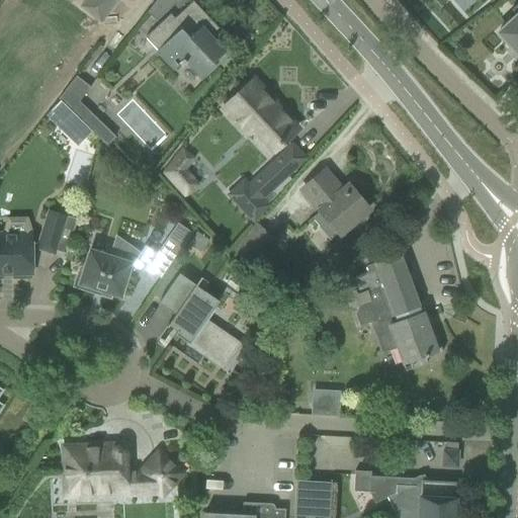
[(87,0),(82,7),(100,21),(116,0),(87,0)]
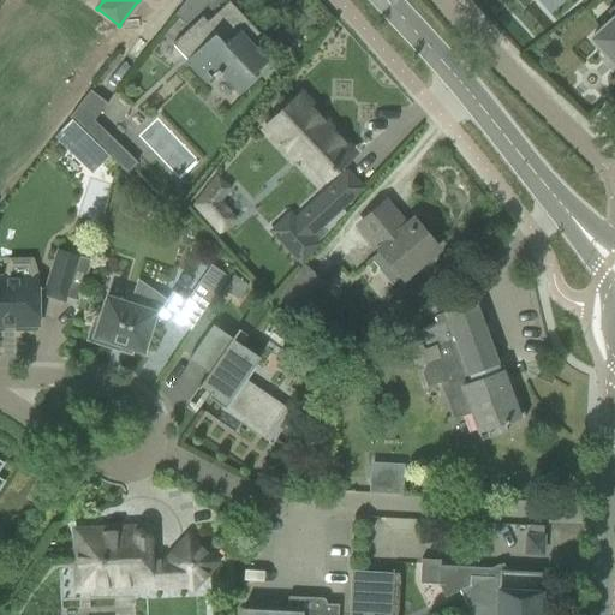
[(210,0),(185,0),(174,16),(184,27),(212,0),(210,0)]
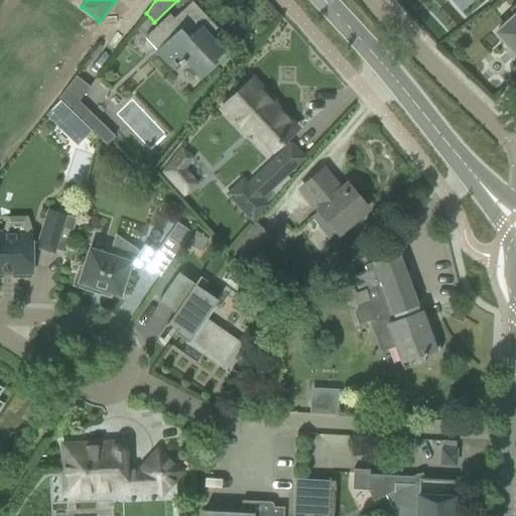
[(191,3),(173,19),(169,16),(145,38),(157,51),(155,52),(172,71),(182,60),(200,80),(215,66),(212,62),(224,51),(210,36),(217,29),(191,3)]
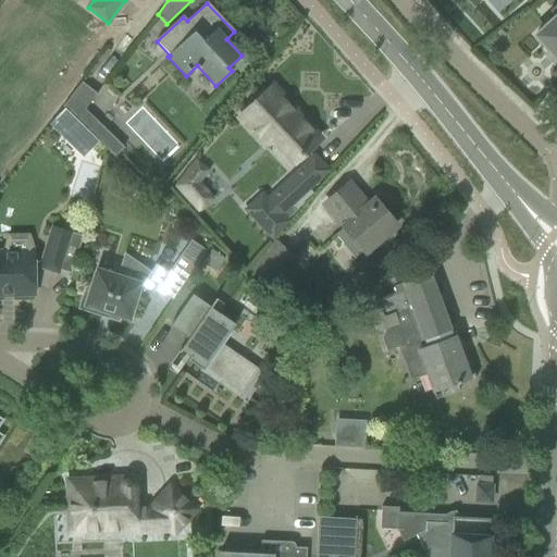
[(556,3),(549,11),(555,17),(554,19),(535,36),(549,51),(548,51),(549,52),(552,51),(556,57),(556,3)]
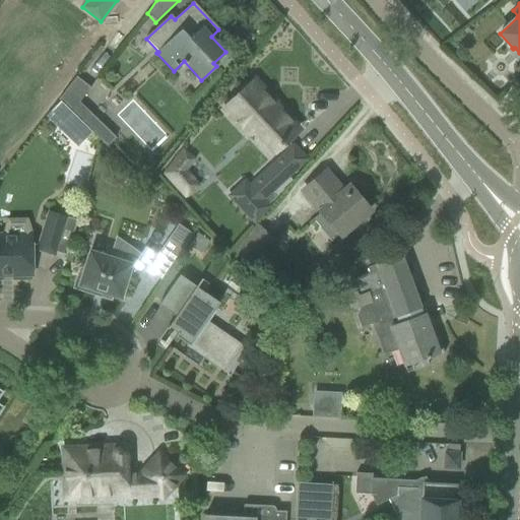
[(90,130),(108,146),(116,138),(79,103),(90,88),(76,78),(59,100),(90,130)]
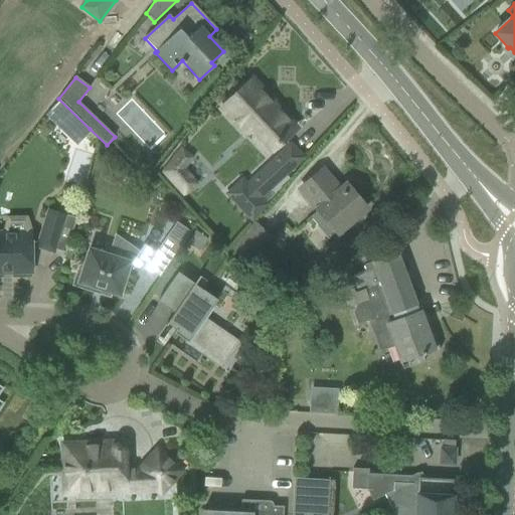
[(249,127),(271,150),(280,141),(295,128),(251,82),(221,111),(242,134),(249,127)]
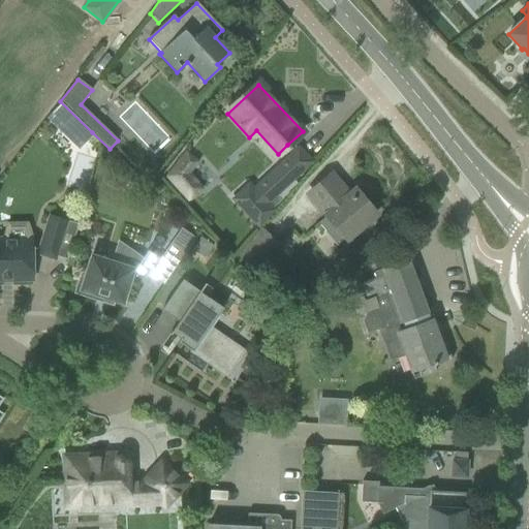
[(60,101),(45,117),(78,147),(92,132),(60,101)]
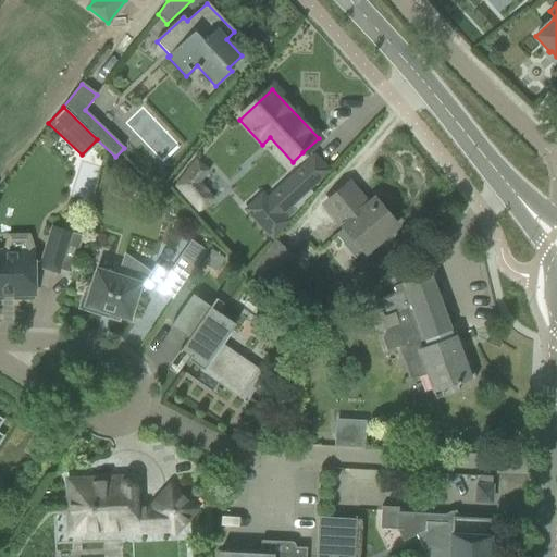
[(91,165),(89,171),(94,178),(100,181),(108,157),(101,155),(97,166),(91,165)]
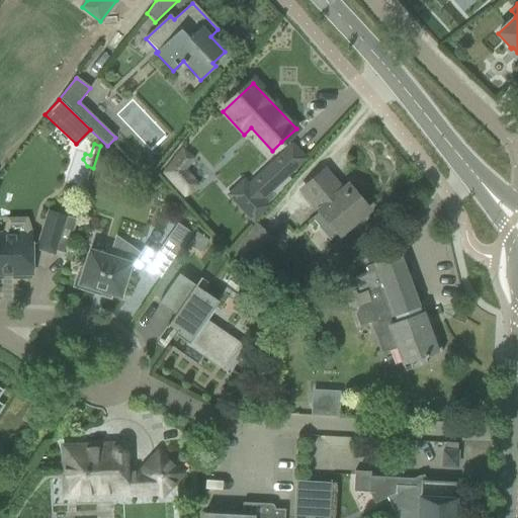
[(268,208),(262,202),(306,161),(300,157),(292,148),(250,186),(244,179),(226,196),(252,224),(268,208)]
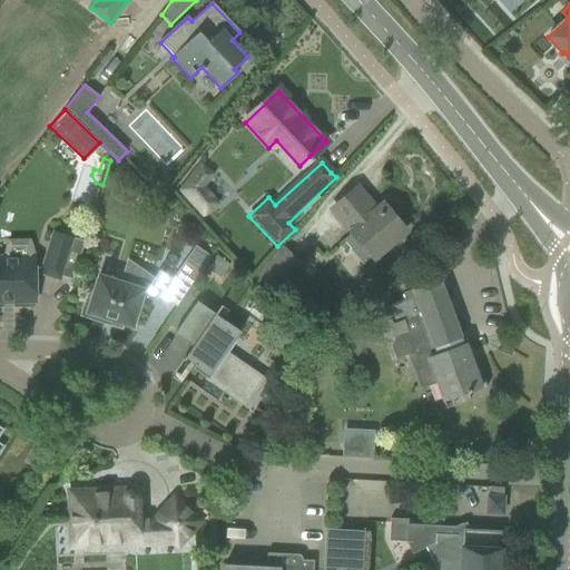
[(199,165),(178,192),(203,218),(217,205),(202,189),(213,176),(199,165)]
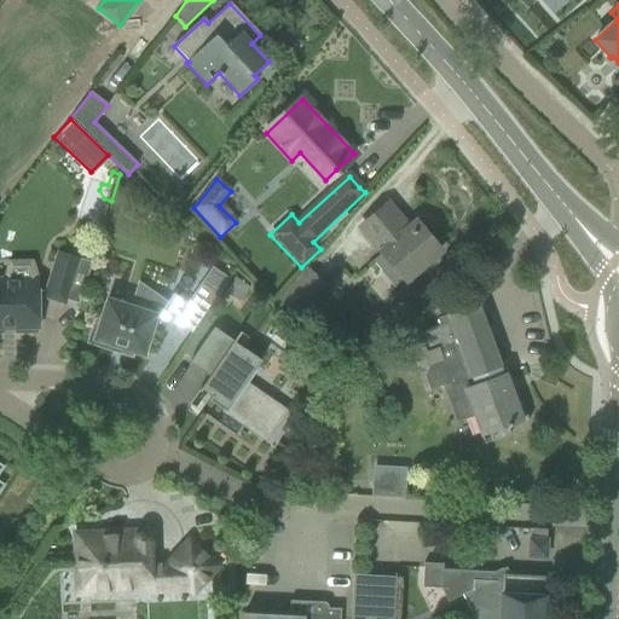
[(386,206),(368,221),(360,227),(381,252),(371,261),(394,288),(439,250),(416,224),(408,231),(386,206)]
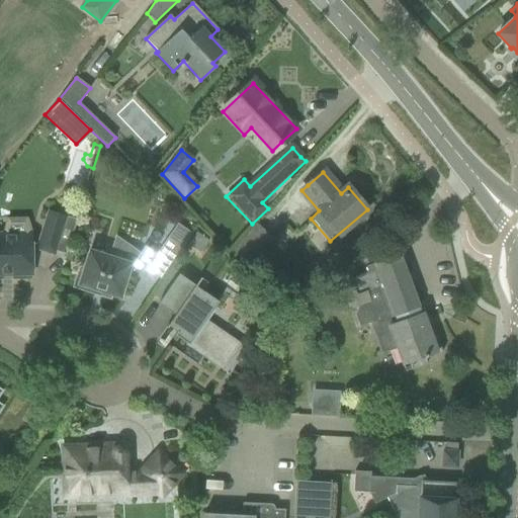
[(49,211),(36,249),(54,254),(55,250),(66,254),(76,220),(49,211)]
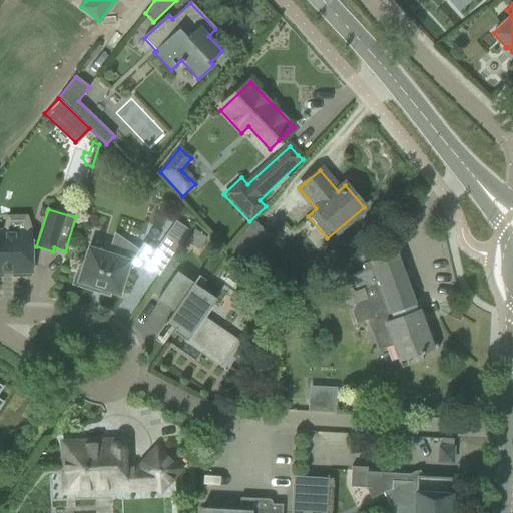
[(31,230),(27,216),(7,216),(3,231),(3,233),(0,232),(0,272),(12,272),(31,272),(31,251),(31,230)]
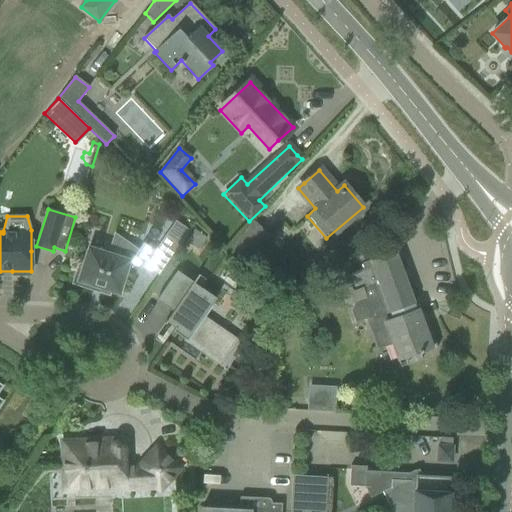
[(157,247),(171,256),(167,262),(168,262),(189,231),(175,221),(157,247)]
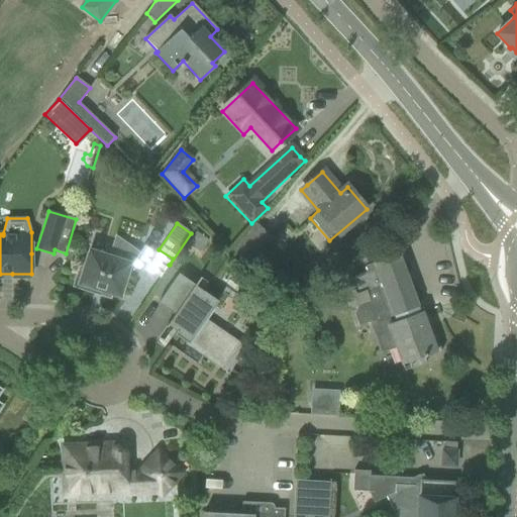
[(254,224),(234,248),(245,259),(267,234),(254,224)]
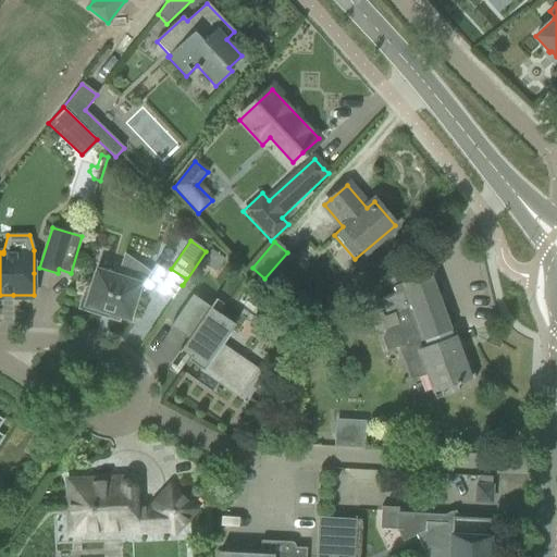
[(210,249),(201,262),(214,271),(223,258),(210,249)]
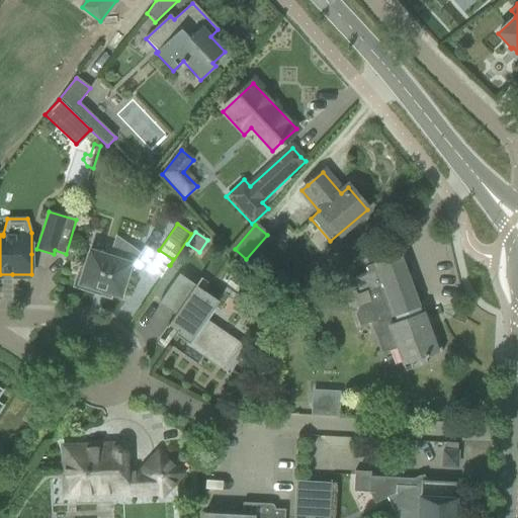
[(80,268),(74,287),(94,293),(94,291),(104,294),(103,296),(109,298),(110,295),(120,298),(128,271),(137,276),(144,266),(148,269),(158,255),(145,246),(139,255),(124,245),(114,259),(109,257),(89,250),(83,269),(80,268)]
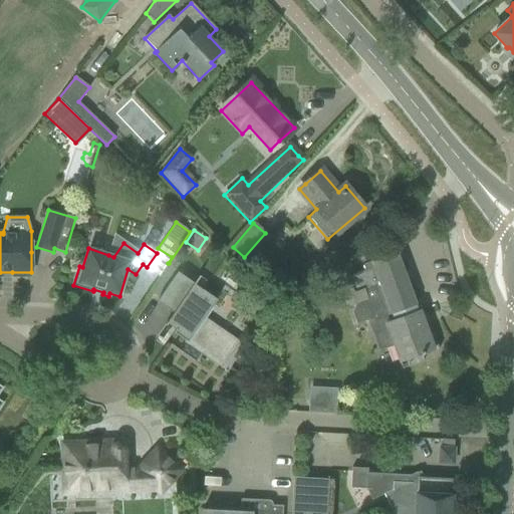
[(397,252),(363,264),(365,270),(346,277),(348,283),(335,289),(341,303),(355,308),(352,313),(357,324),(367,321),(378,351),(394,346),(399,361),(438,347),(426,313),(422,315),(420,312),(421,312),(420,310),(417,312),(414,304),(416,303),(397,252)]
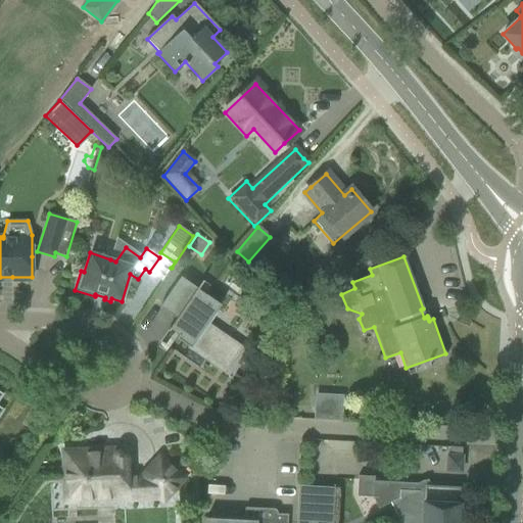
[(180,277),(159,306),(176,319),(168,330),(169,331),(170,329),(178,335),(176,338),(190,348),(192,345),(226,369),(240,348),(206,325),(221,305),(198,289),(203,282),(202,281),(197,289),(180,277)]
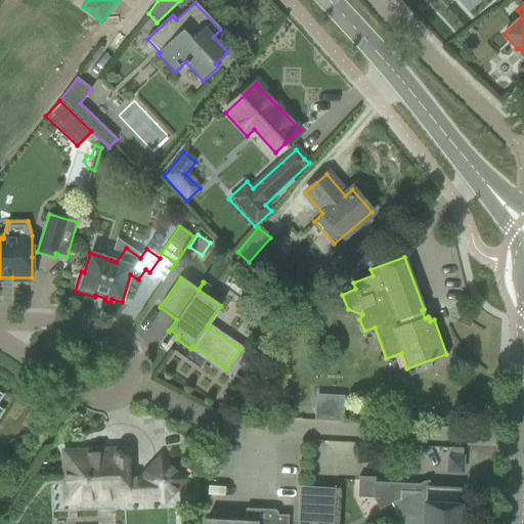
[(343,400),(314,399),(313,419),(342,420),(343,400)]
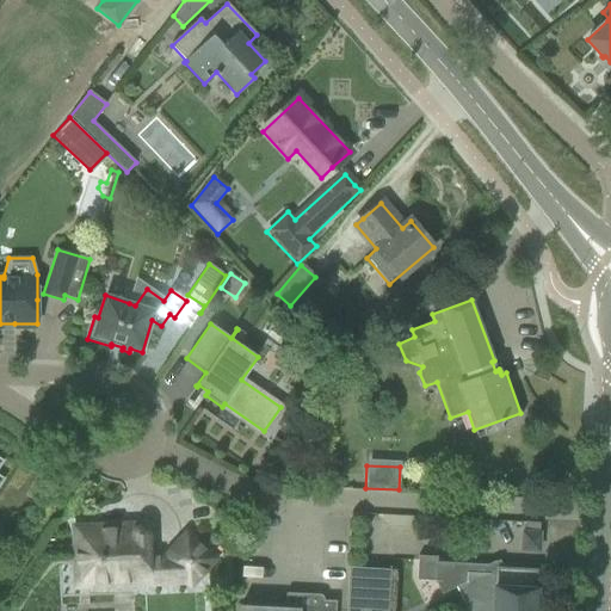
[(528,524),(526,534),(523,534),(522,550),(538,550),(539,534),(539,524),(528,524)]
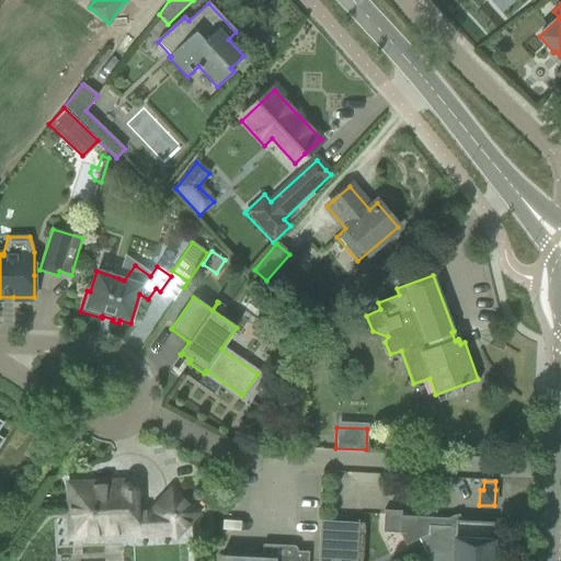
[(126,485),(123,489),(111,489),(111,482),(90,482),(90,485),(68,485),(70,538),(171,534),(174,537),(196,514),(171,491),(151,513),(132,514),(132,499),(135,495),(136,491),(134,487),(130,484),(126,485)]
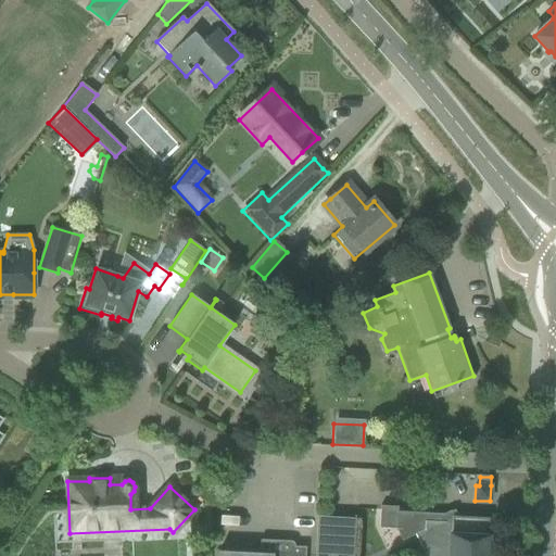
[(315,555),(487,555),(489,518),(453,517),(451,512),(444,515),(397,513),(396,529),(403,541),(416,534),(426,553),(425,555),(353,555),(355,520),(318,518),(315,555)]
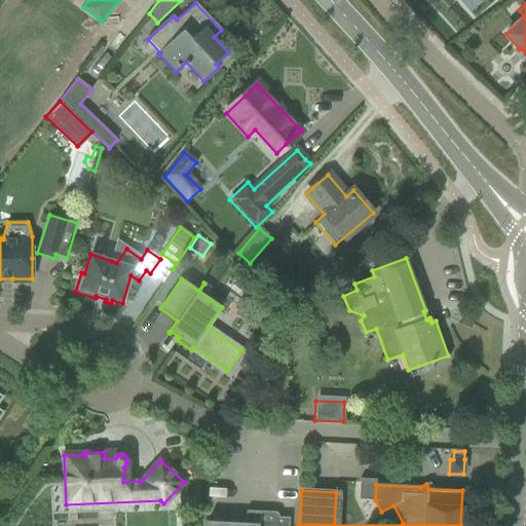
[(208,521),(207,525),(288,525),(289,525),(278,525),(278,518),(277,514),(274,513),(246,511),(246,523),(208,521)]
